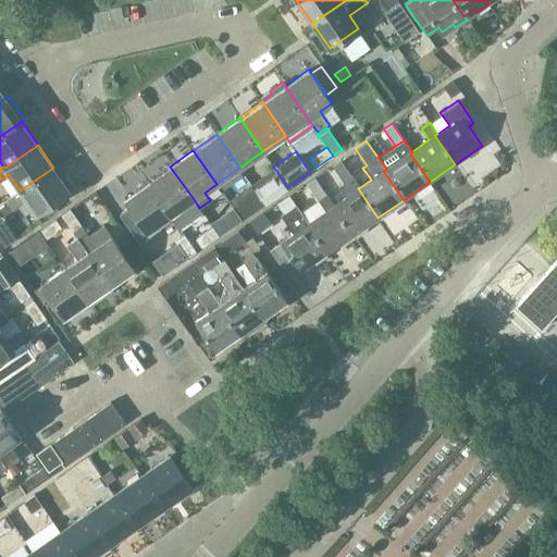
[(341,159),(331,165),(343,183),(338,186),(346,197),(334,205),(332,207),(353,235),(378,218),(358,188),(360,187),(353,176),(341,159)]
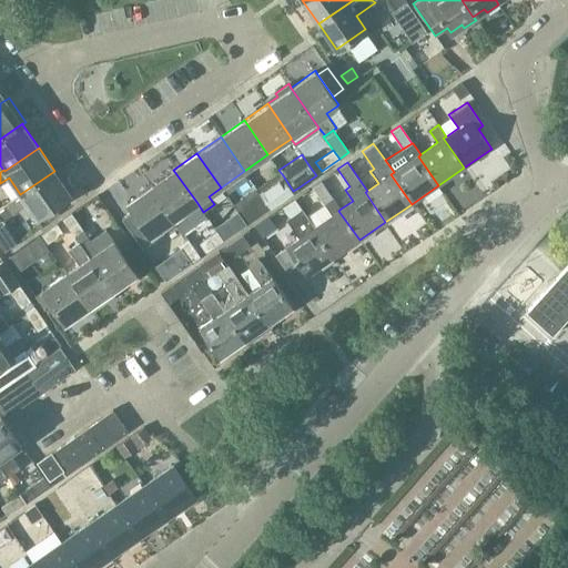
[(173,170),(150,185),(174,220),(198,203),(173,170)]
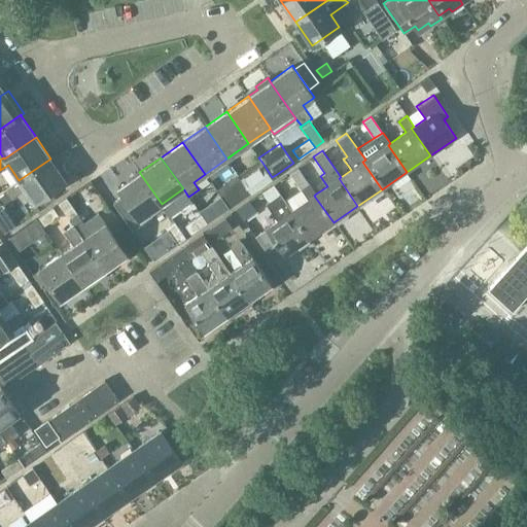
[(50,159),(19,180),(0,194),(0,206),(25,189),(34,203),(70,178),(60,165),(57,167),(50,159)]
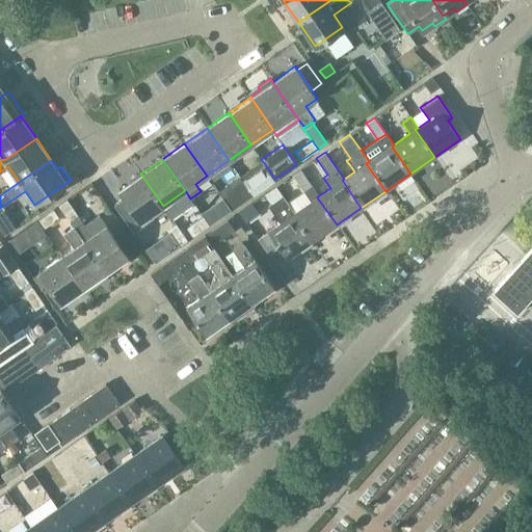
[(265,164),(242,179),(246,186),(253,194),(258,191),(274,179),(265,164)]
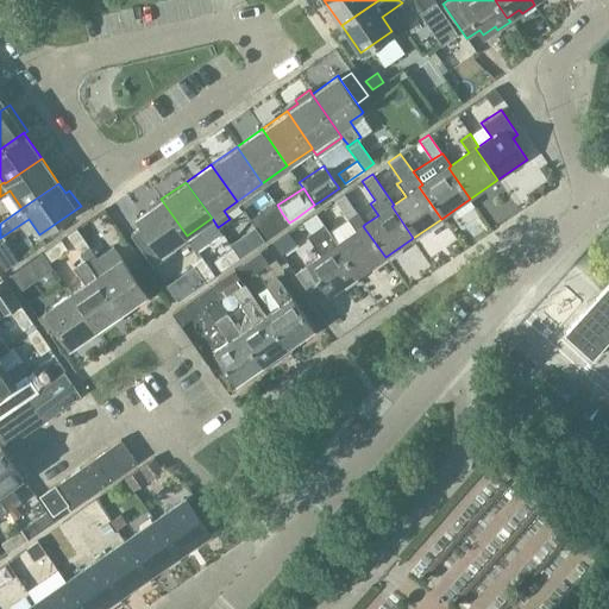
[(344,193),(334,200),(347,219),(357,212),(344,193)]
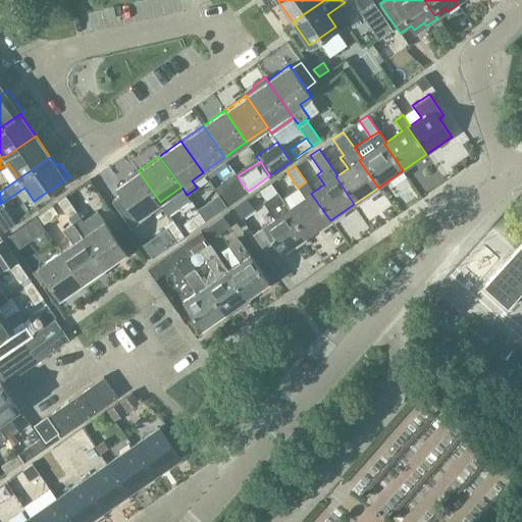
[(121,194),(112,200),(131,226),(150,213),(148,210),(160,202),(138,170),(116,186),(121,194)]
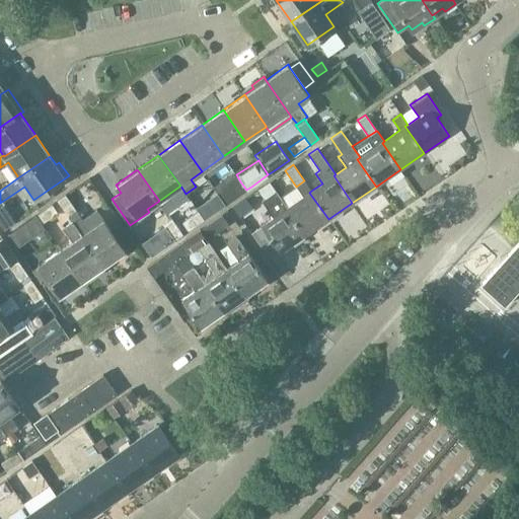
[(287,208),(285,209),(304,236),(328,219),(309,193),(311,191),(304,180),(296,187),(303,197),(287,208)]
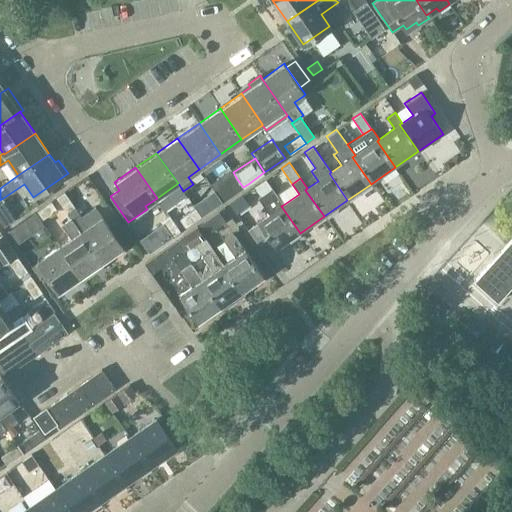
[(227,198),(243,187),(237,179),(221,190),(227,198)]
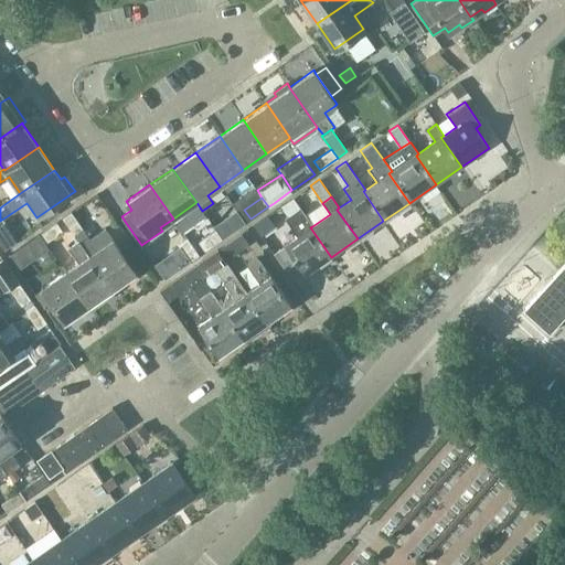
[(298,236),(284,246),(295,263),(305,275),(331,257),(310,227),(312,226),(305,214),(300,206),(299,208),(287,216),(285,217),(285,219),(298,236)]
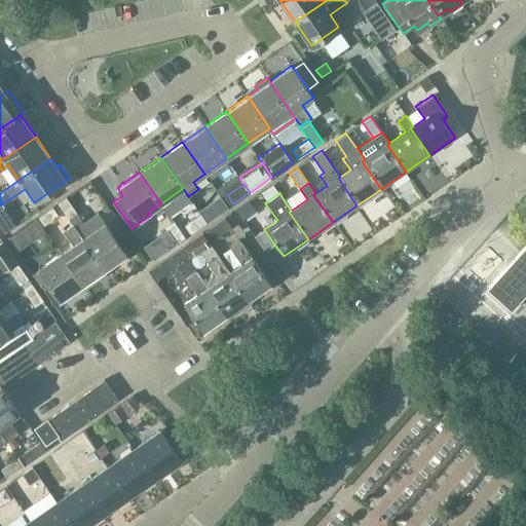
[(220,195),(210,201),(218,214),(228,208),(220,195)]
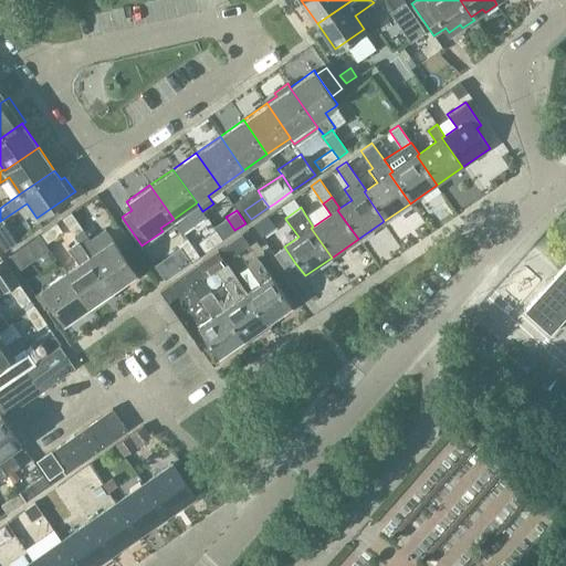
[(83,230),(71,212),(62,219),(74,236),(83,230)]
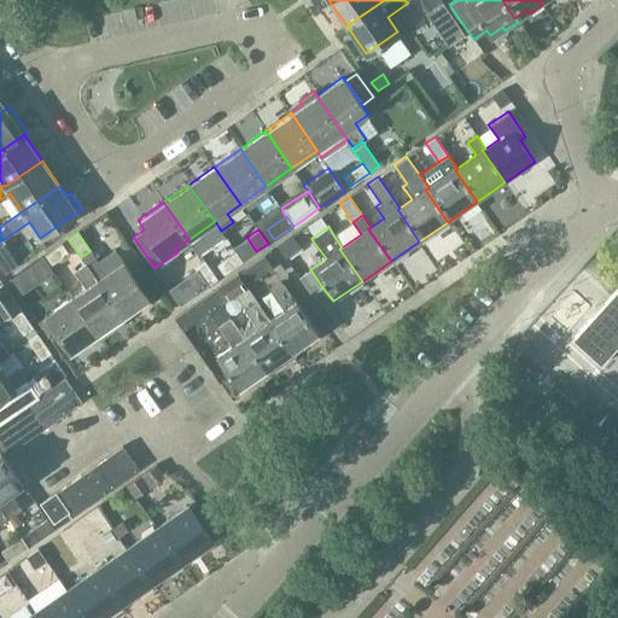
[(68,252),(62,244),(42,256),(50,266),(68,252)]
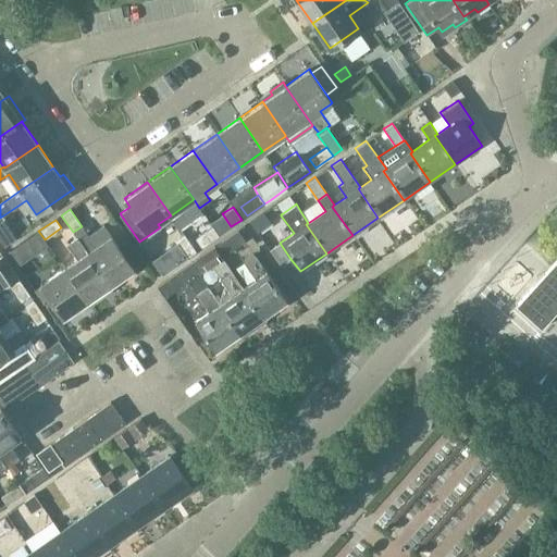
[(201,247),(219,235),(212,226),(196,238),(201,247)]
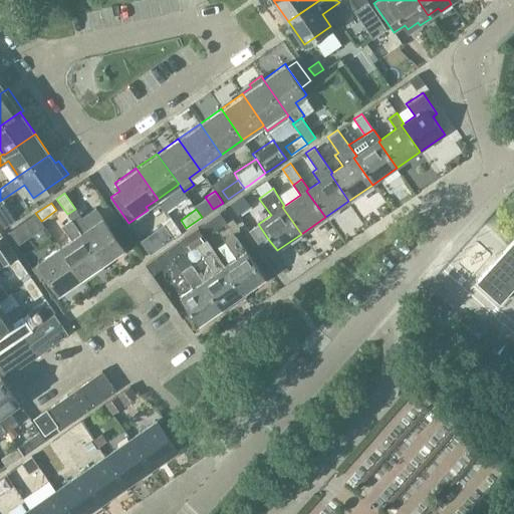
[(226,222),(219,212),(203,224),(209,234),(226,222)]
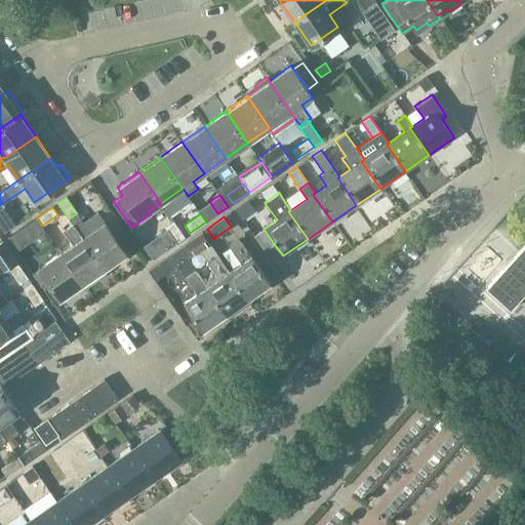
[(13,233),(7,237),(16,250),(45,231),(42,226),(36,217),(35,217),(14,232),(13,233)]
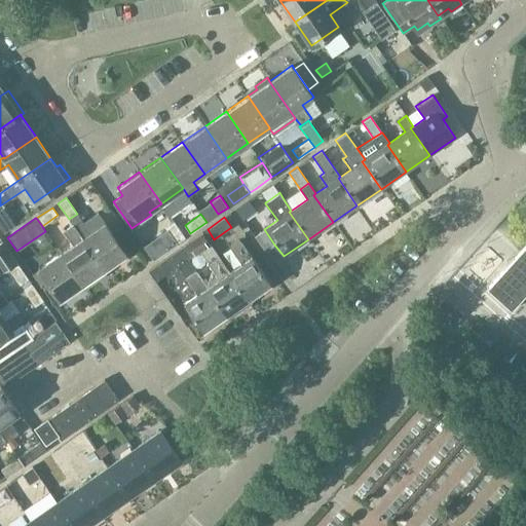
[(176,243),(185,237),(174,221),(165,227),(176,243)]
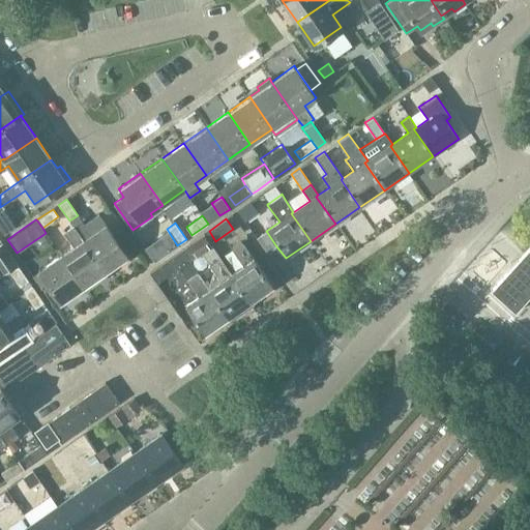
[(106,224),(83,239),(105,271),(127,256),(106,224)]
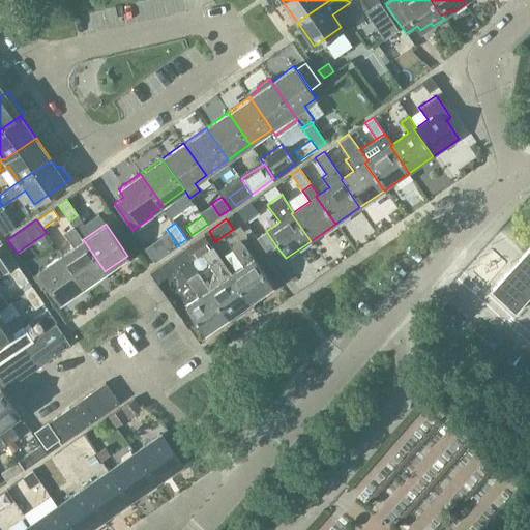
[(74,245),(61,255),(83,287),(105,271),(83,239),(74,226),(64,233),(70,242),(74,245)]
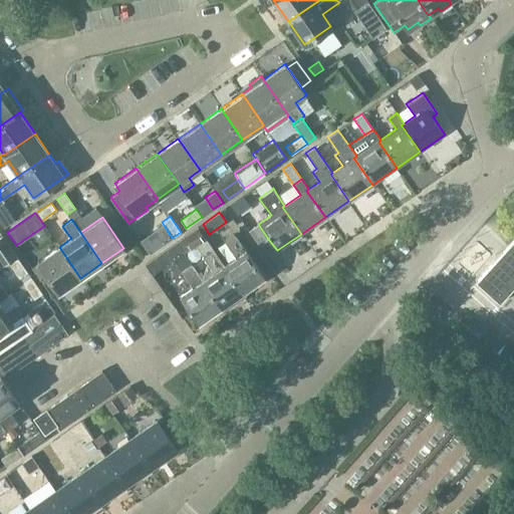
[(258,224),(248,231),(259,245),(268,239),(258,224)]
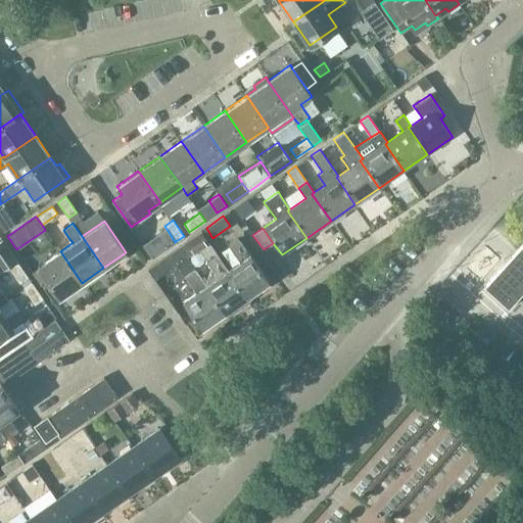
[(206,285),(225,312),(246,297),(228,270),(217,253),(208,241),(201,231),(184,242),(184,243),(191,254),(198,249),(210,268),(209,269),(205,282),(206,285)]
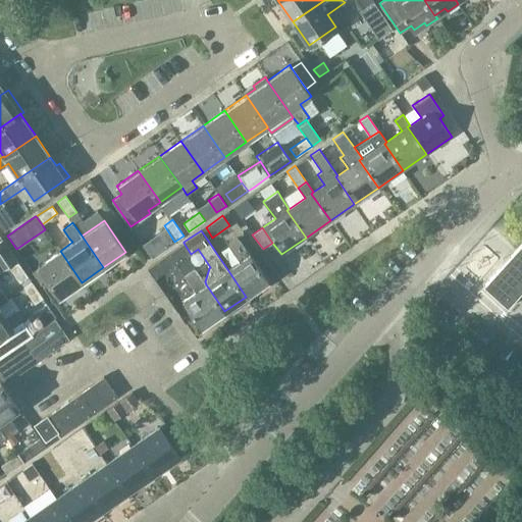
[(229,244),(227,245),(239,262),(227,269),(246,297),(268,281),(239,238),(229,244)]
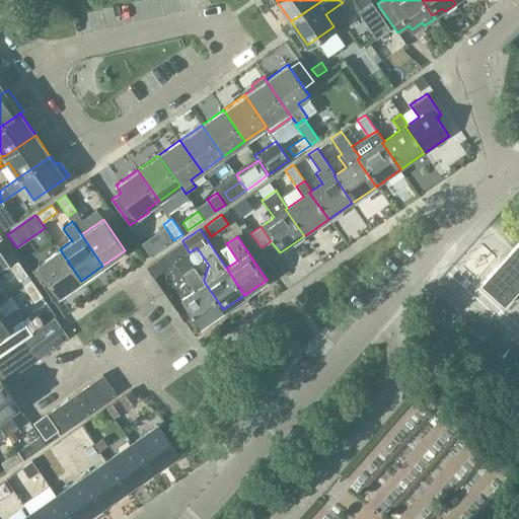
[(2,237),(0,238),(0,262),(3,268),(16,258),(2,237)]
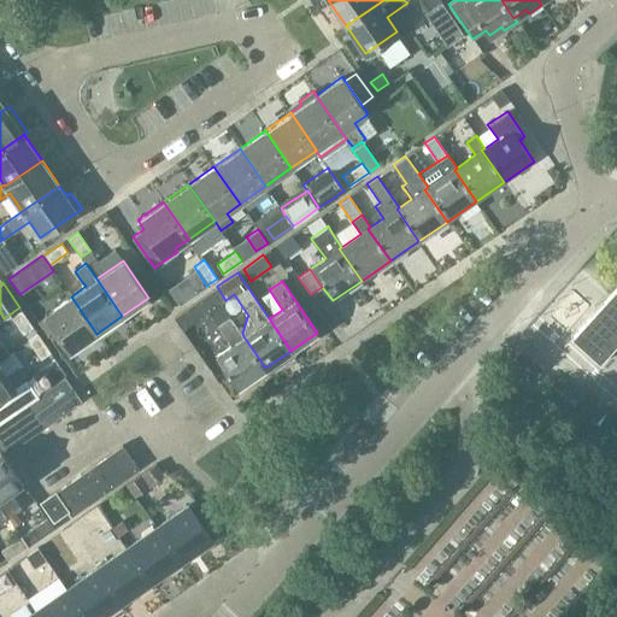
[(616,287),(610,295),(573,338),(600,363),(616,344),(616,287)]
